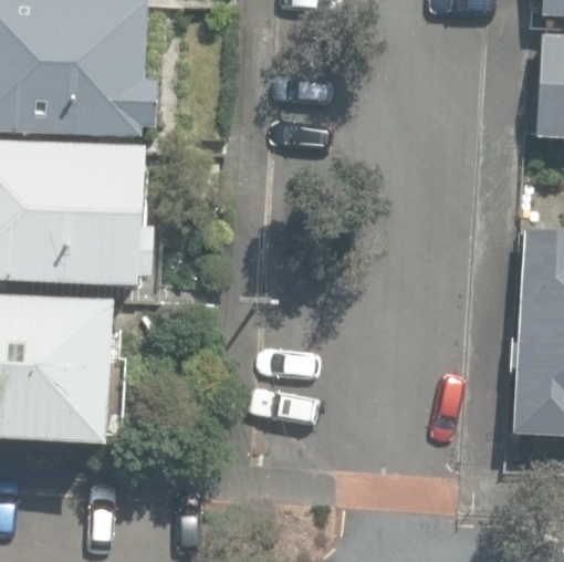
[(0,128),(138,137),(141,127),(153,127),(155,82),(142,82),(146,2),(114,0),(0,0),(0,128)]
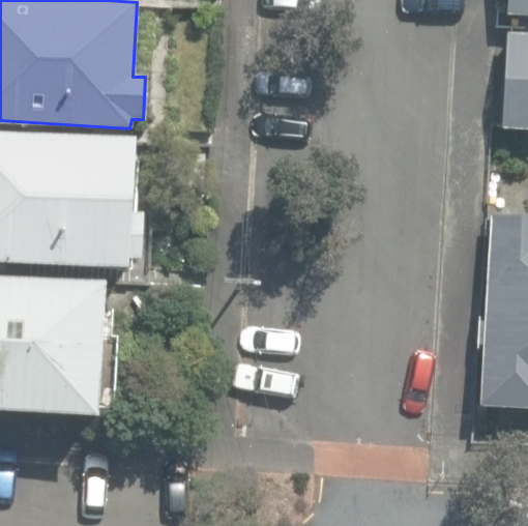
[(508,0),(507,11),(527,12),(527,0),(508,0)]
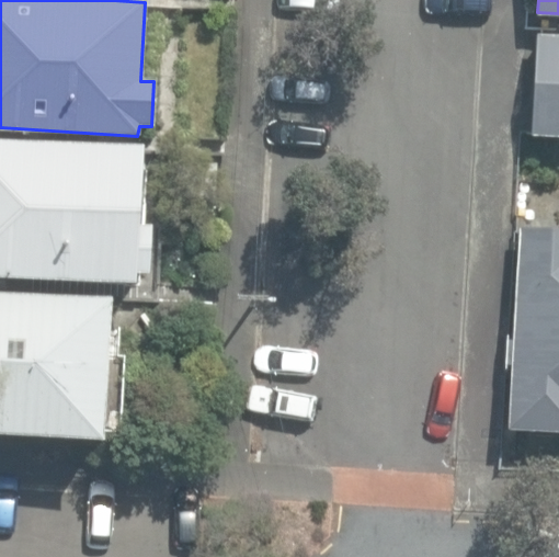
[(532,132),(558,133),(558,34),(537,34),(532,132)]
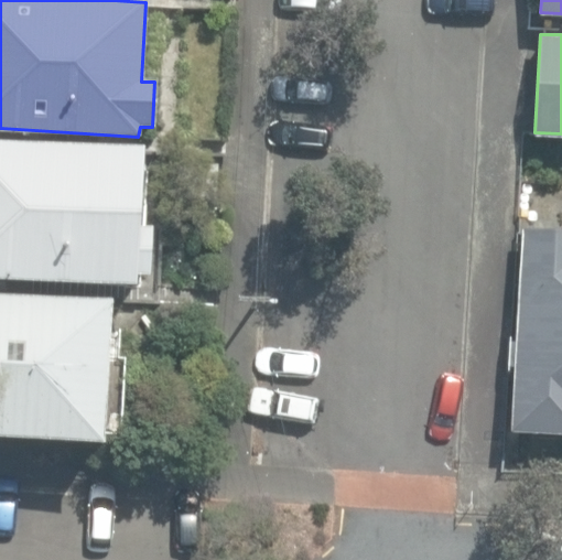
[(0,275),(137,282),(138,276),(150,276),(152,229),(137,228),(138,195),(222,201),(225,151),(140,146),(140,148),(0,140),(0,275)]
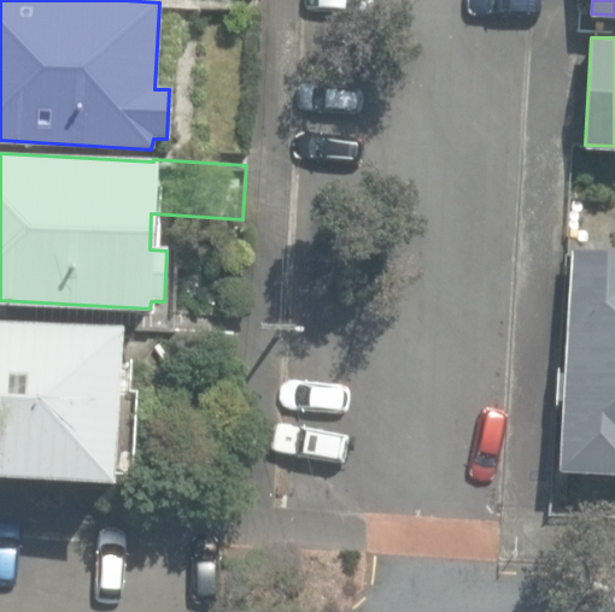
[(560,470),(614,472),(614,247),(570,246),(560,470)]
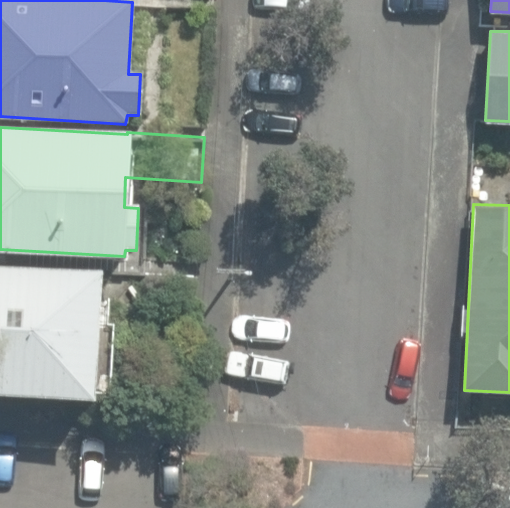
[(0,395),(94,402),(102,270),(0,263),(0,395)]
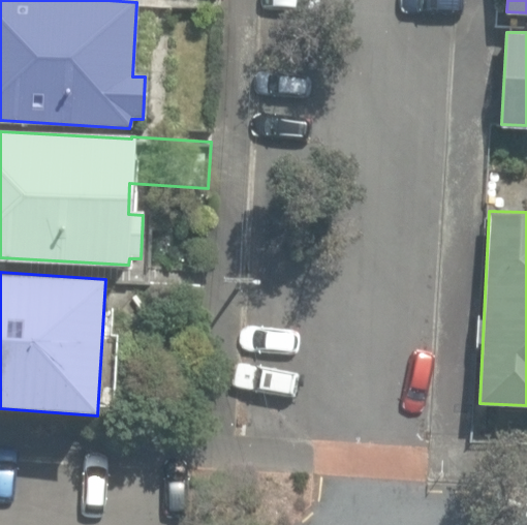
All buildings are outlined.
